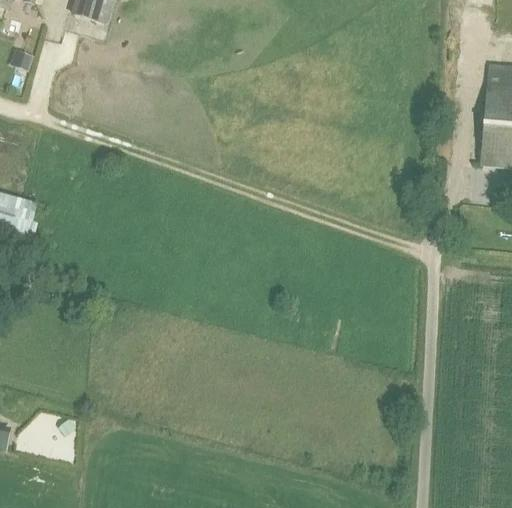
[(78,0),(74,14),(104,23),(111,0),(78,0)]
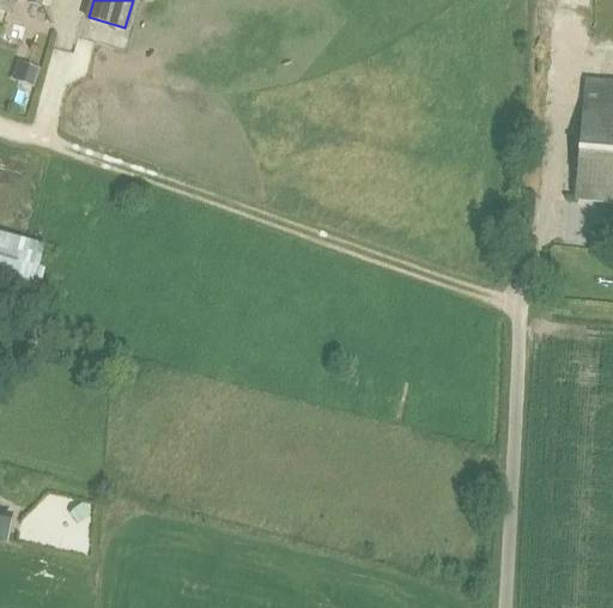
[(36,78),(44,55),(32,52),(25,73),(36,78)]
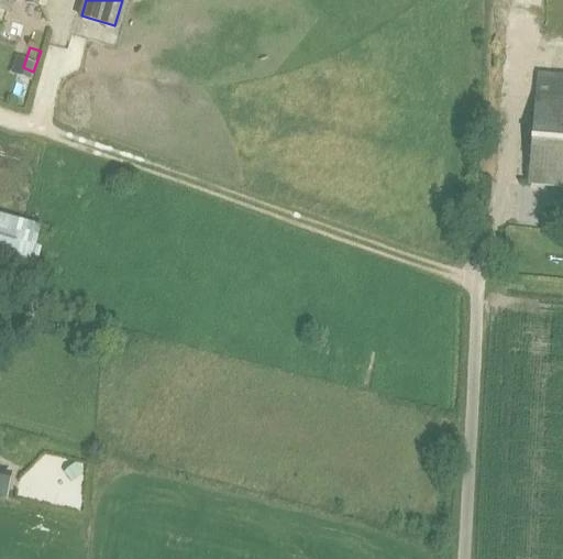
[(562,184),(562,94),(536,91),(528,182),(562,184)]
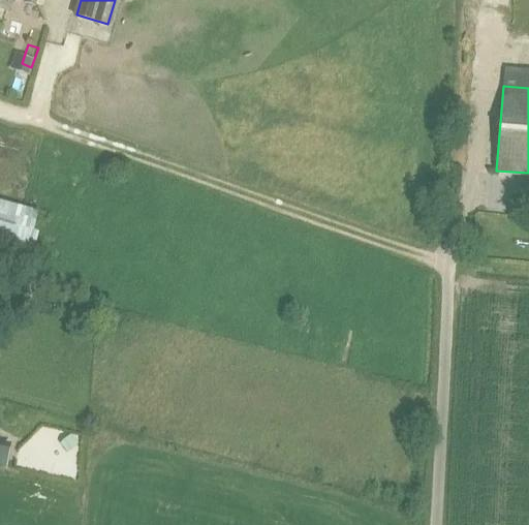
[(43,210),(0,197),(0,243),(32,252),(43,210)]
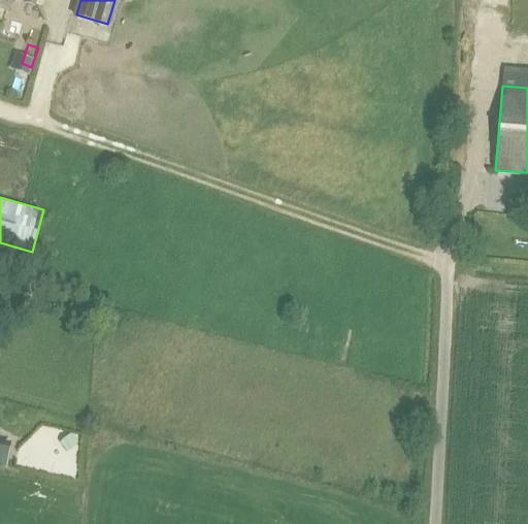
[(11,440),(0,437),(0,463),(6,465),(11,440)]
